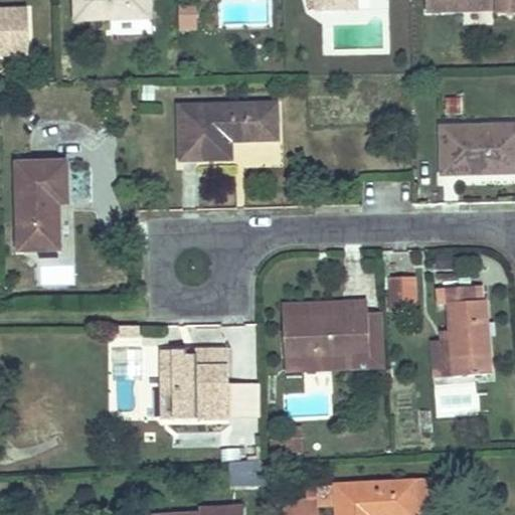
[(78,0),(79,24),(154,23),(153,0),(78,0)]
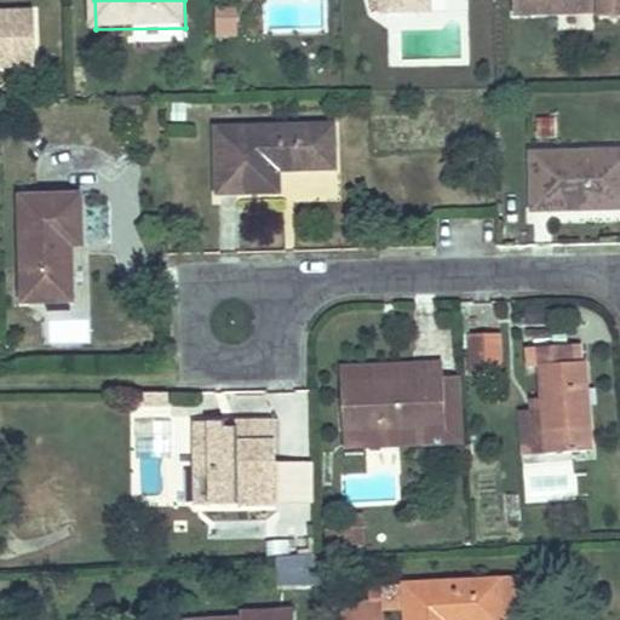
[(619,0),(517,0),(517,15),(598,12),(598,23),(619,22),(619,0)]
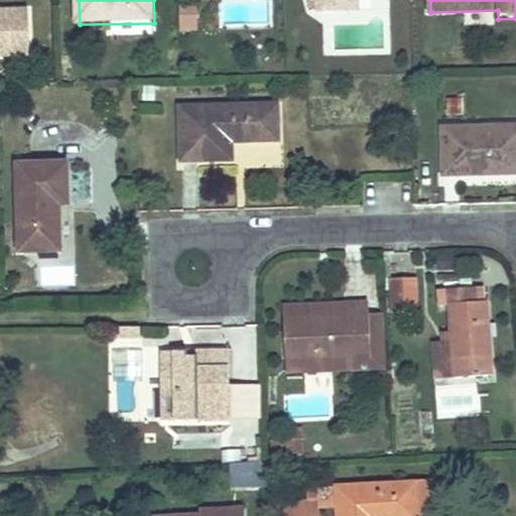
[(196,32),(197,7),(179,6),(177,31),(196,32)]
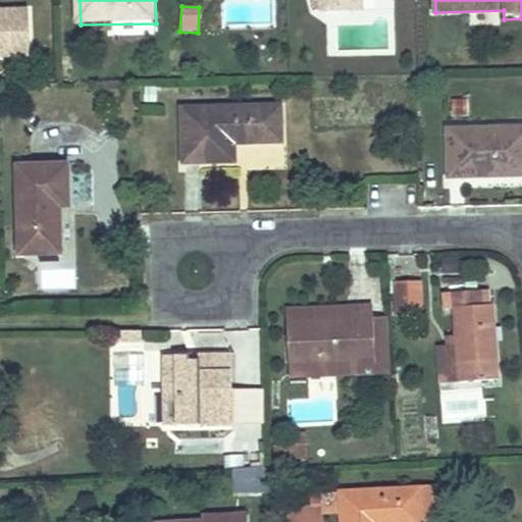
[(0,55),(32,54),(30,11),(0,11),(0,55)]
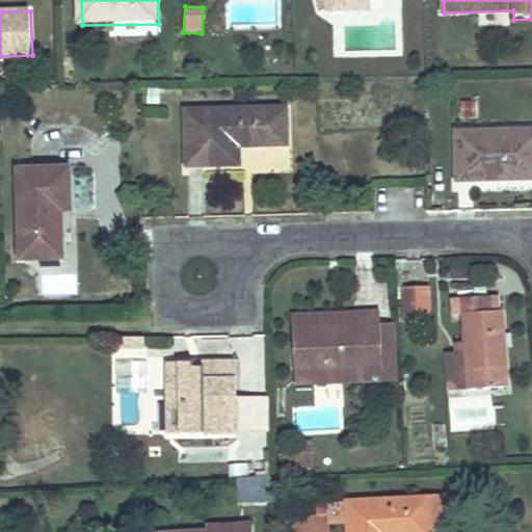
[(282,103),(183,106),(186,162),(238,160),(238,141),(284,139),(282,103)]
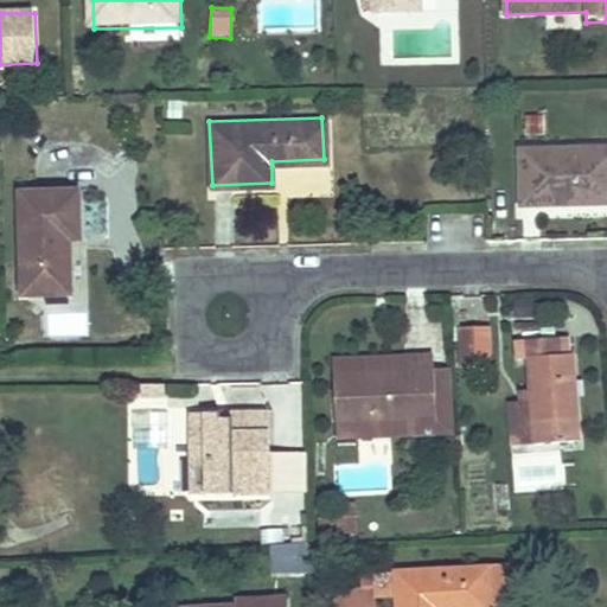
[(606,144),(519,146),(521,202),(606,199),(606,144)]
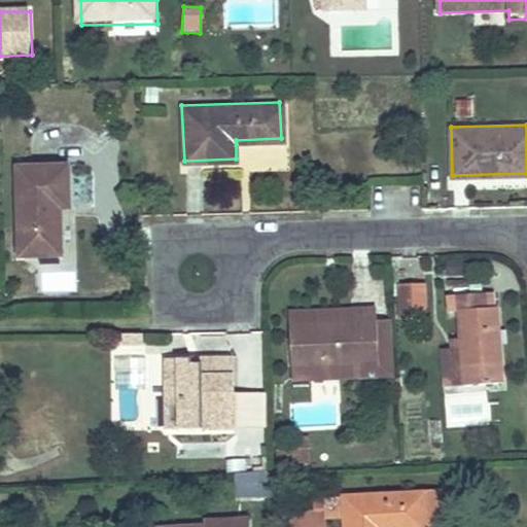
[(68,167),(20,169),(22,257),(59,256),(58,210),(68,210),(68,167)]
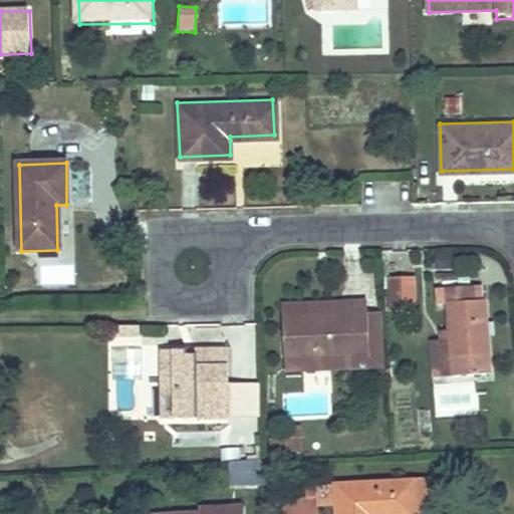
[(415,275),(388,277),(390,307),(417,307),(415,275)]
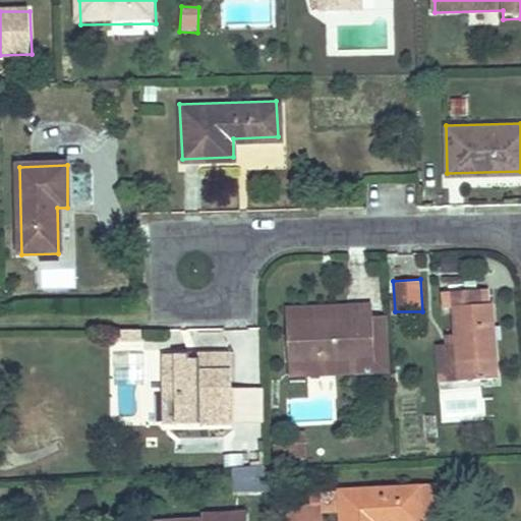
[(477,285),(437,288),(439,306),(449,306),(456,377),(496,373),(487,301),(479,302),(477,285)]
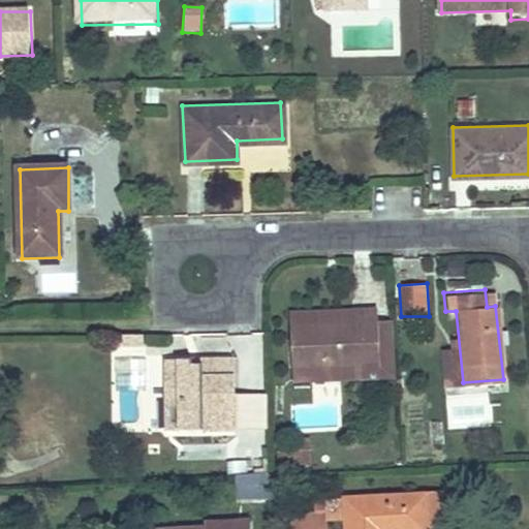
[(376,363),(372,317),(371,305),(353,305),(353,318),(289,321),(292,367),(376,363)]
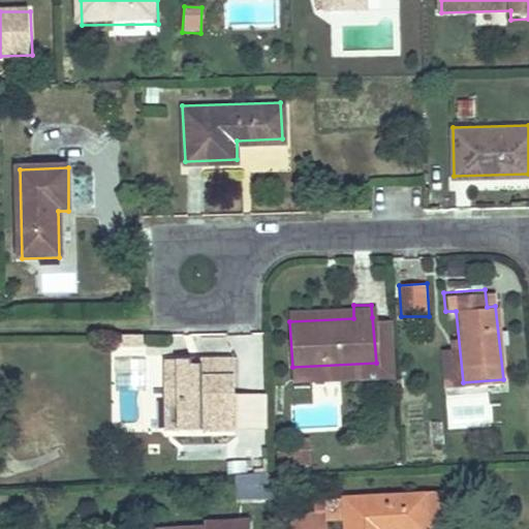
[(397,361),(394,317),(372,317),(376,363),(397,361)]
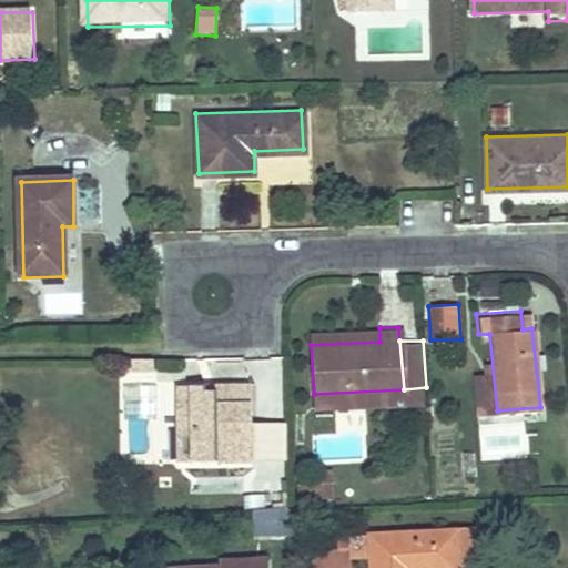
[(173,382),(174,433),(191,433),(192,457),(249,456),(246,379),(173,382)]
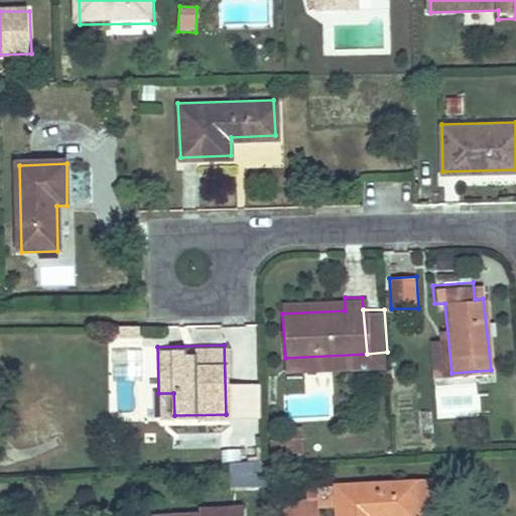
[(173,393),(158,393),(159,416),(174,415),(173,393)]
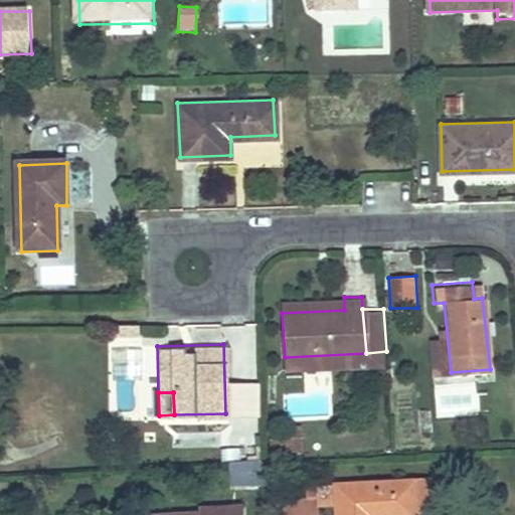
[(334,482),(335,514),(435,514),(433,475),(414,476),(334,482)]
